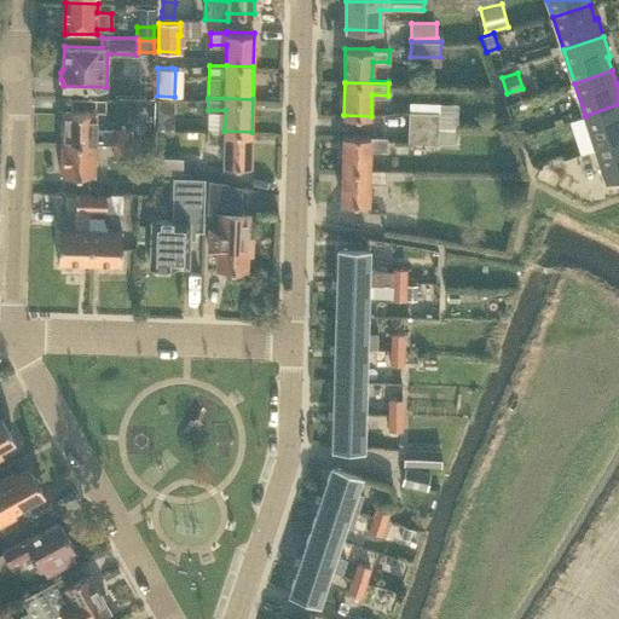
[(618,140),(618,104),(585,116),(596,149),(618,140)]
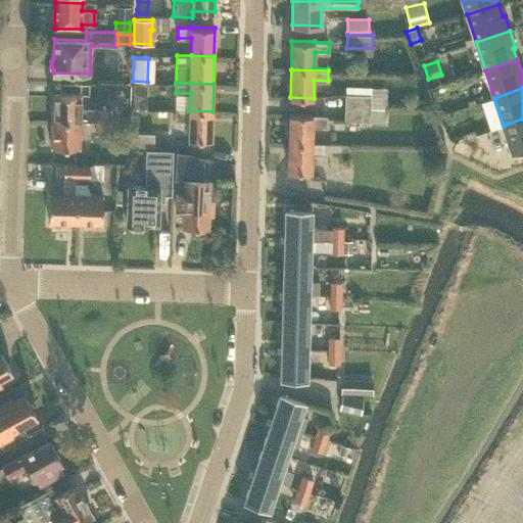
[(52,120),(81,121),(81,94),(52,93),(52,120)]
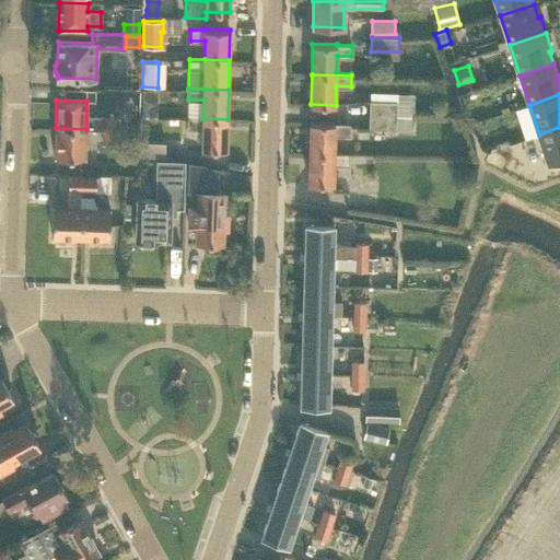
[(395,130),(396,116),(396,102),(370,101),(369,129),(395,130)]
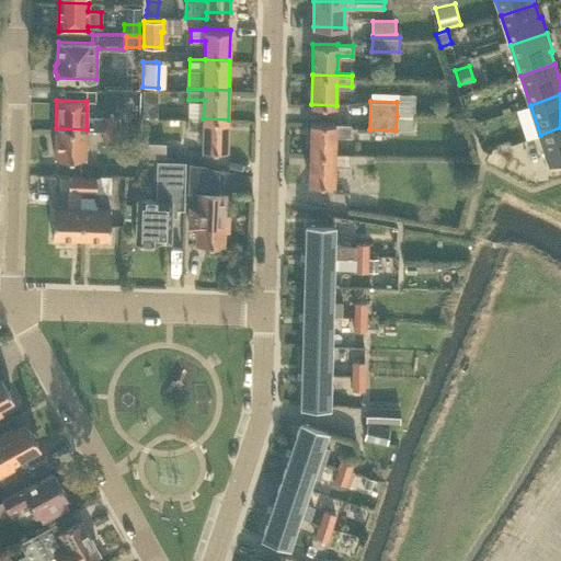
[(142,102),(142,117),(158,117),(158,102),(142,102)]
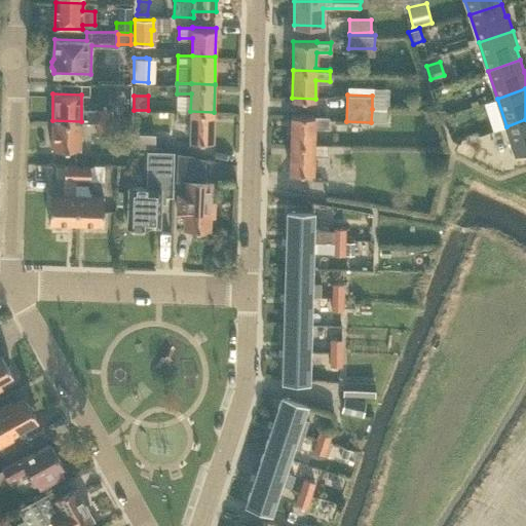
[(372,96),(372,109),(385,110),(386,97),(372,96)]
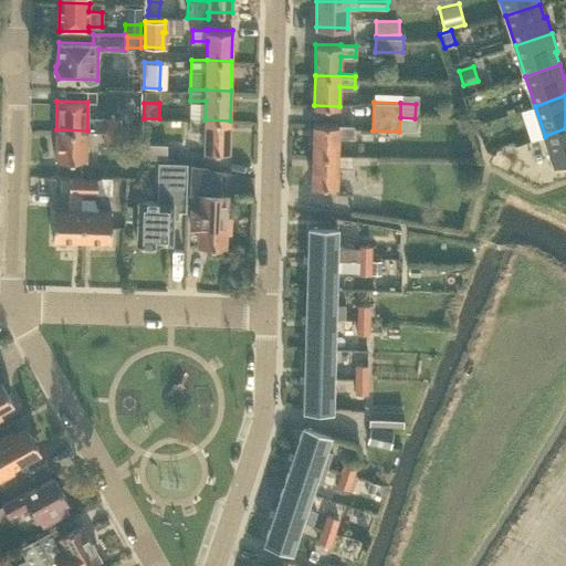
[(105,117),(104,130),(118,132),(118,117),(105,117)]
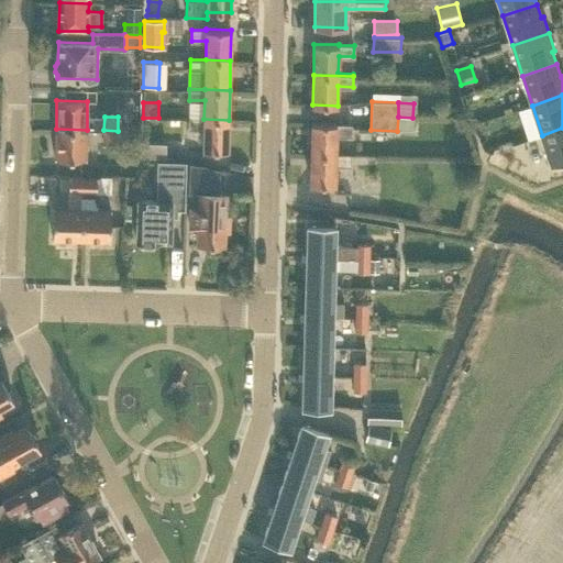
[(397,131),(412,132),(412,118),(398,117),(397,131)]
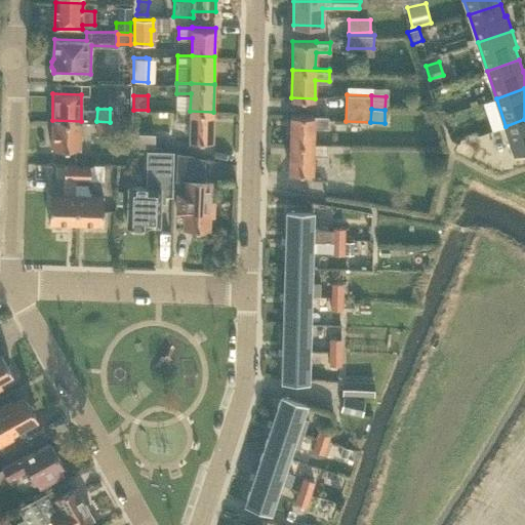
[(213,112),(190,111),(190,112),(176,111),(175,121),(190,122),(189,139),(212,140),(213,112)]
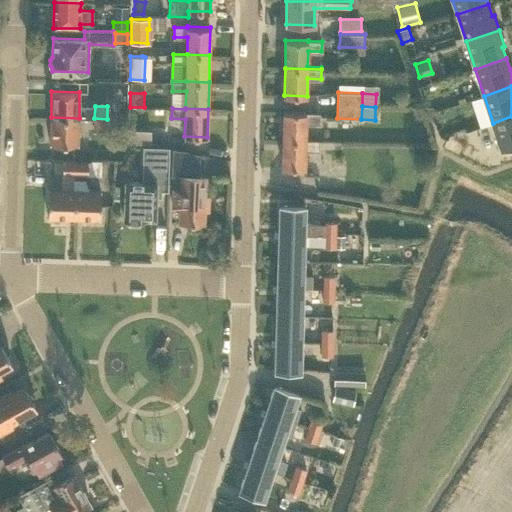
[(306,123),(320,123),(320,113),(306,113),(306,112),(283,111),(283,140),(305,140),(306,123)]
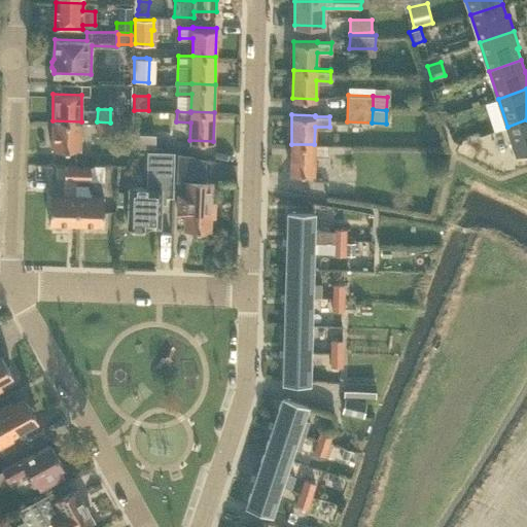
[(517,155),(526,151),(526,119),(507,127),(517,155)]
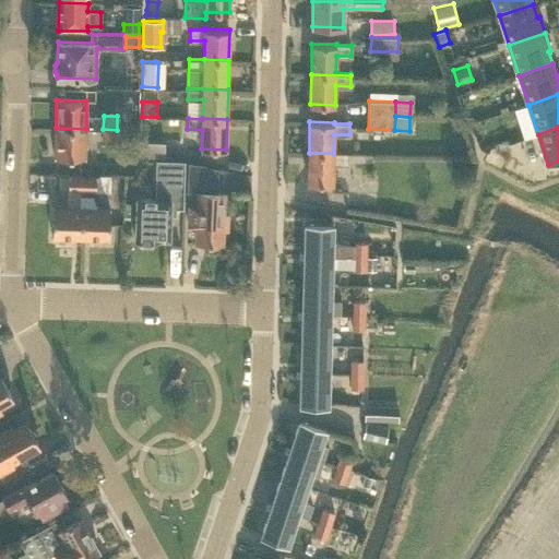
[(85,157),(86,129),(56,128),(55,157),(85,157)]
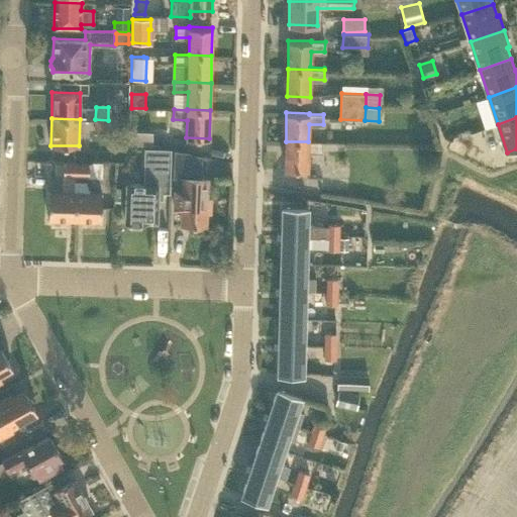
[(95,132),(108,132),(108,120),(95,119),(95,132)]
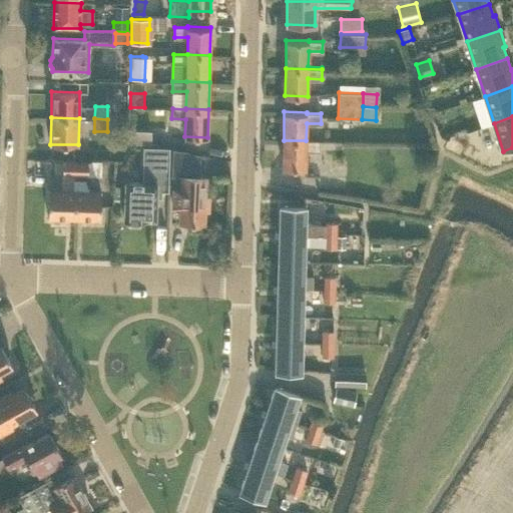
[(150,143),(151,130),(128,129),(127,142),(150,143)]
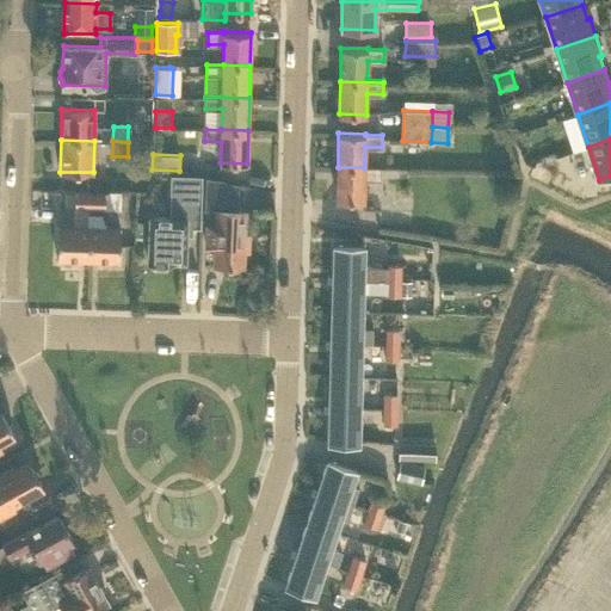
[(548,183),(553,173),(535,162),(529,173),(548,183)]
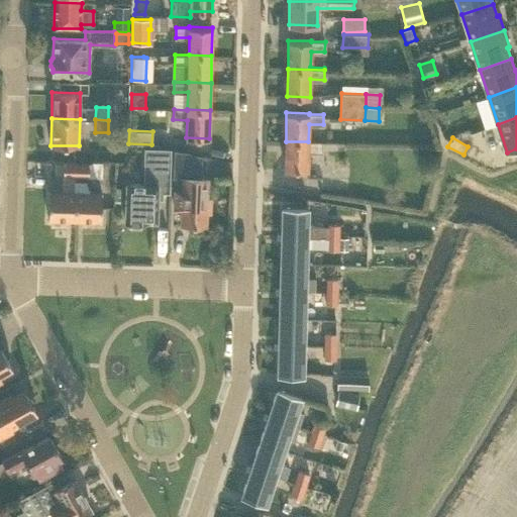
[(308,169),(308,151),(322,151),(322,141),(308,141),(286,141),(285,169),(308,169)]
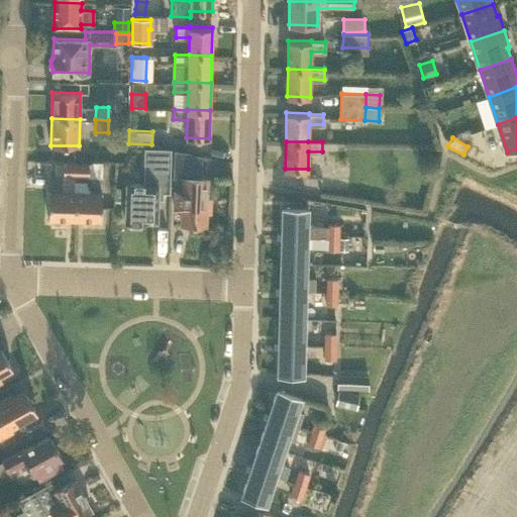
[(126,183),(125,221),(126,221),(130,226),(140,226),(144,222),(145,222),(145,220),(157,221),(158,198),(163,198),(163,186),(169,186),(170,148),(151,147),(151,162),(144,162),(144,184),(126,183)]
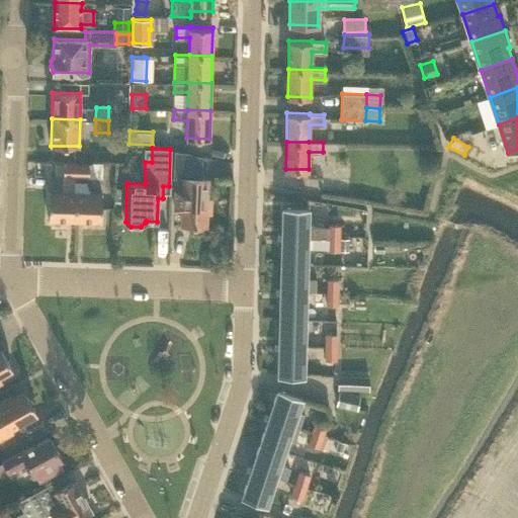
[(89,163),(89,176),(102,177),(103,162),(89,162),(89,163)]
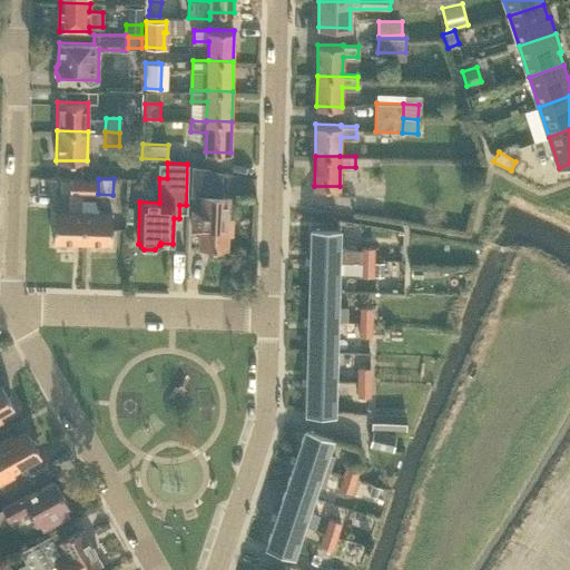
[(70,179),(60,179),(59,194),(70,194),(69,210),(55,210),(53,242),(82,243),(84,212),(80,212),(81,194),(85,194),(85,179),(70,179)]
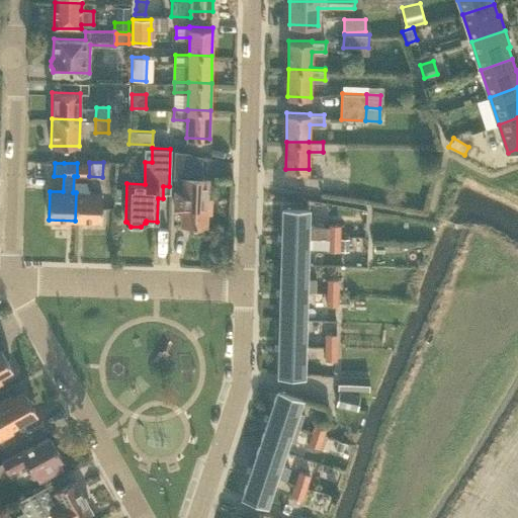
[(101,222),(102,193),(87,192),(88,176),(89,176),(89,163),(77,163),(77,176),(77,192),(76,192),(75,221),(101,222)]
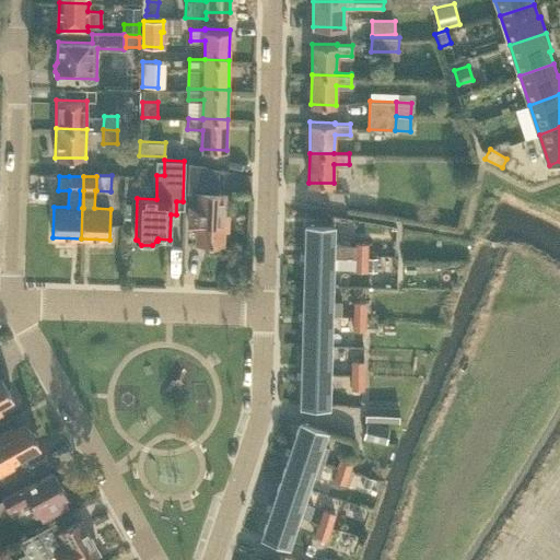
[(197,207),(189,207),(188,226),(196,226),(196,242),(223,244),(224,221),(224,193),(197,191),(197,207)]
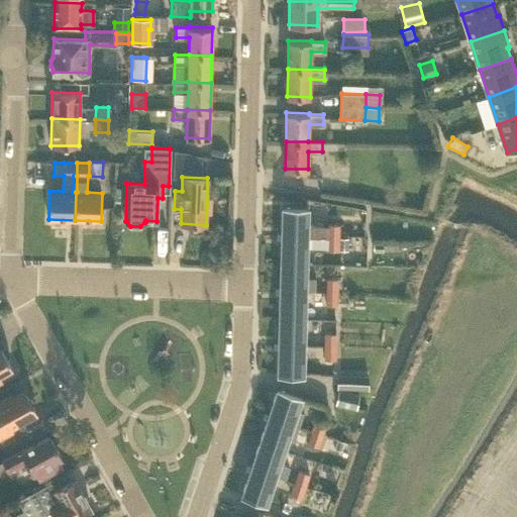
[(284,207),(283,235),(340,237),(340,224),(328,224),(328,226),(306,225),(307,208),(284,207)]
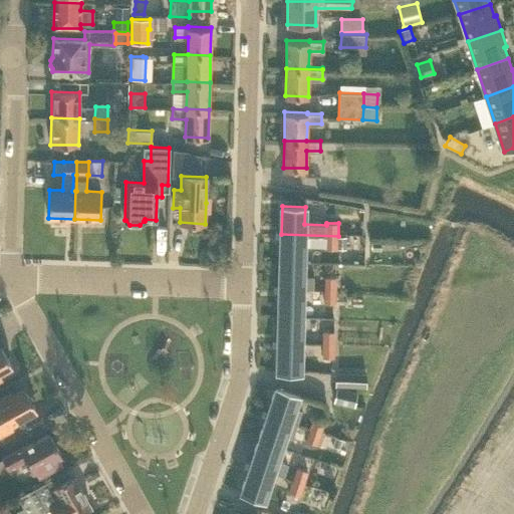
[(338,236),(281,234),(280,261),(303,262),(303,246),(325,247),(325,248),(337,249),(337,248),(338,236)]
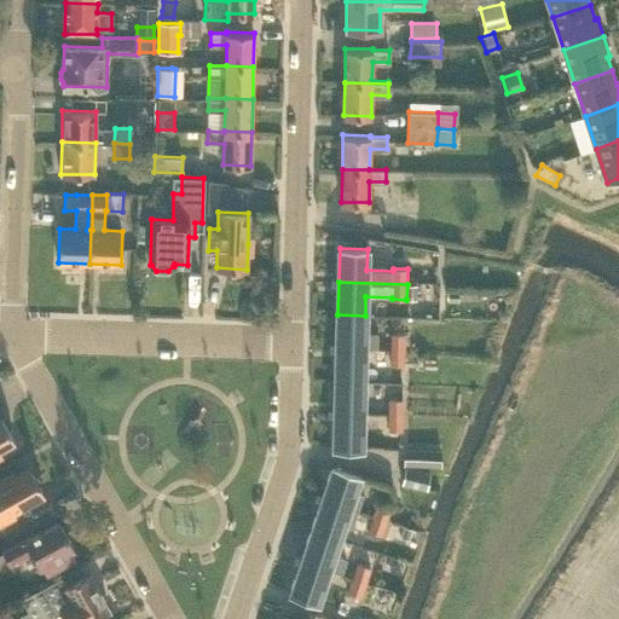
[(408,284),(406,299),(417,299),(417,284),(408,284)]
